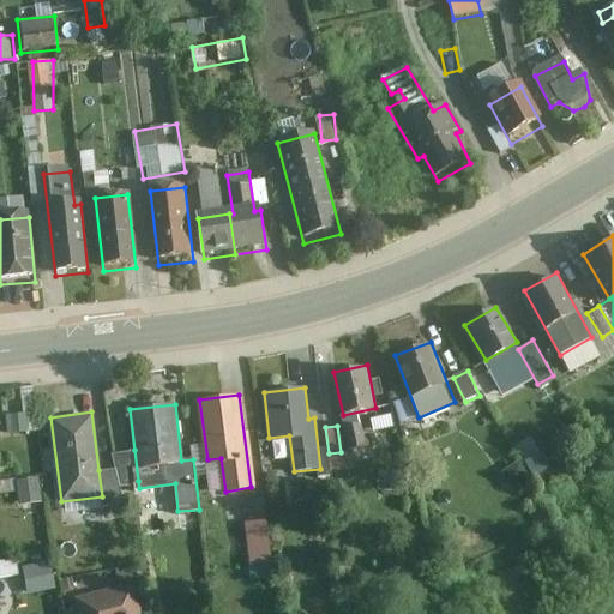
[(112,452),(115,468),(120,485),(138,481),(134,450),(112,452)]
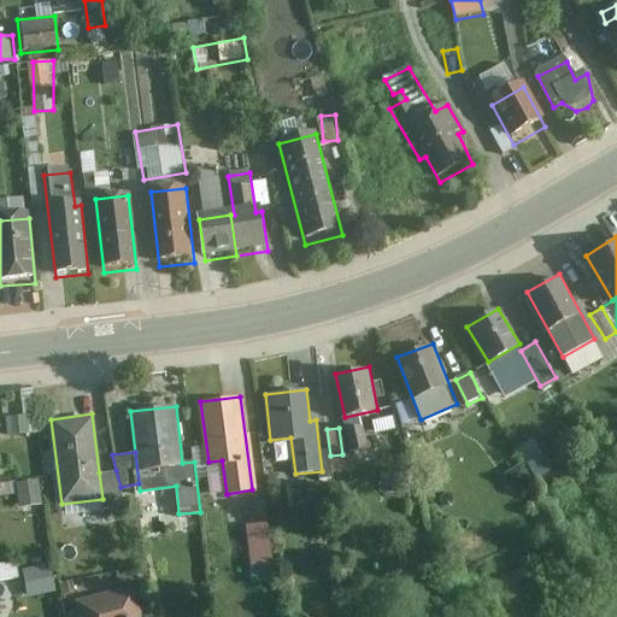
[(516,491),(533,481),(523,464),(506,474),(516,491)]
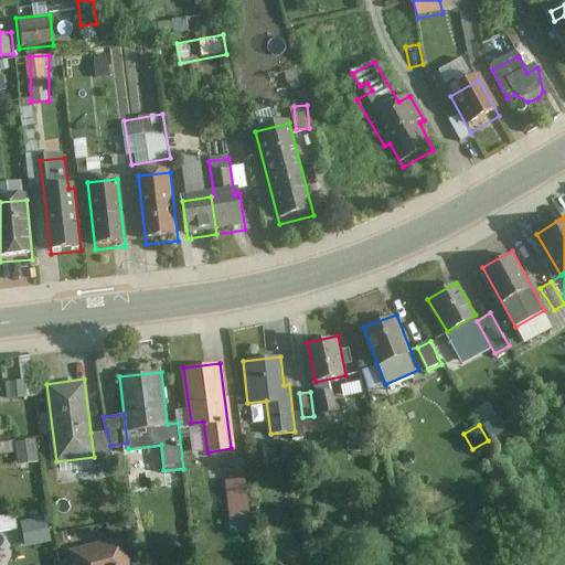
[(106,430),(91,433),(94,457),(95,466),(116,462),(110,446),(106,430)]
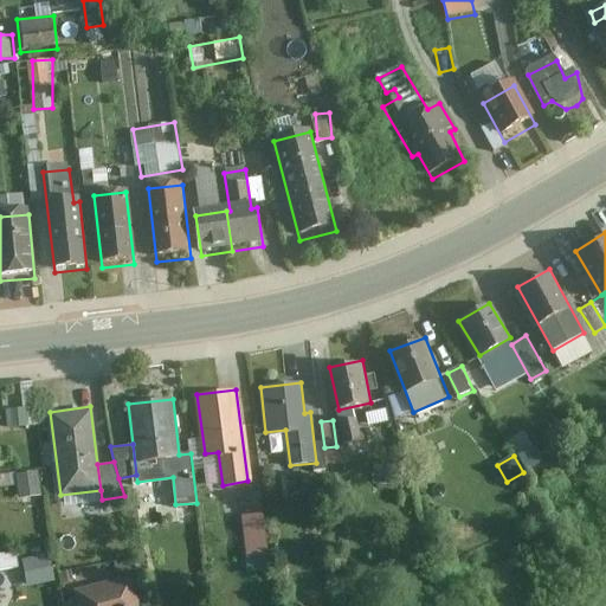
[(44,495),(42,471),(19,472),(21,496),(44,495)]
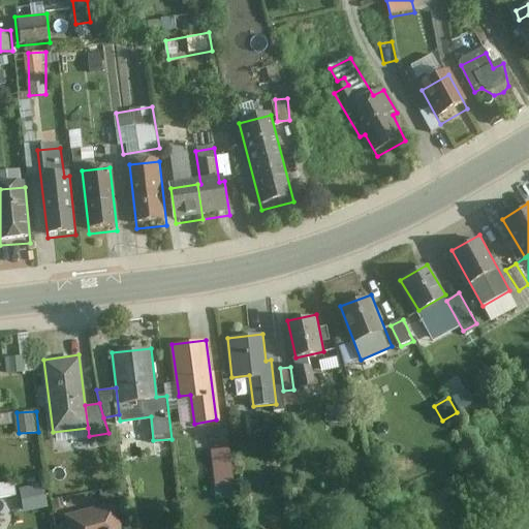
[(235,488),(232,448),(213,449),(215,489),(235,488)]
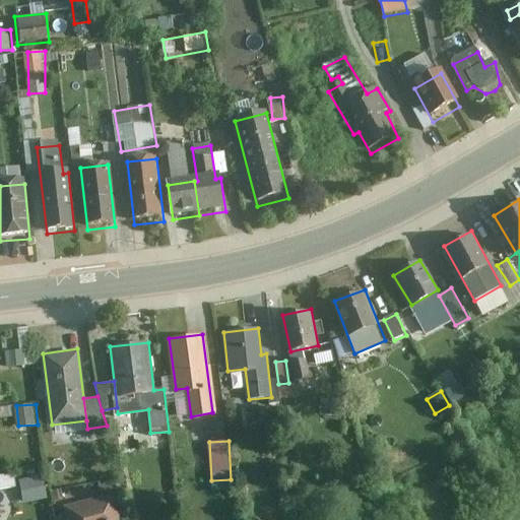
[(46,475),(21,478),(24,502),(50,498),(46,475)]
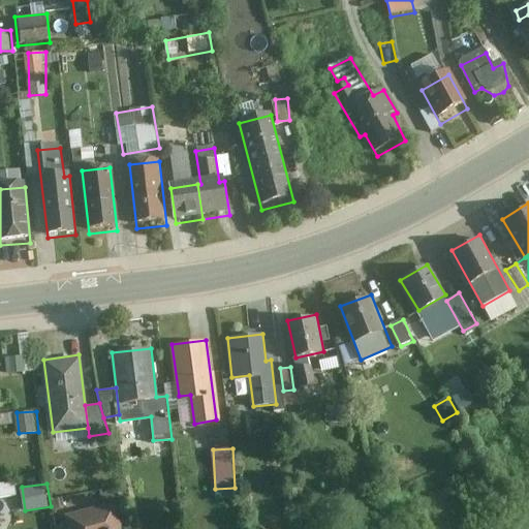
[(122,528),(116,501),(64,514),(67,528),(122,528)]
